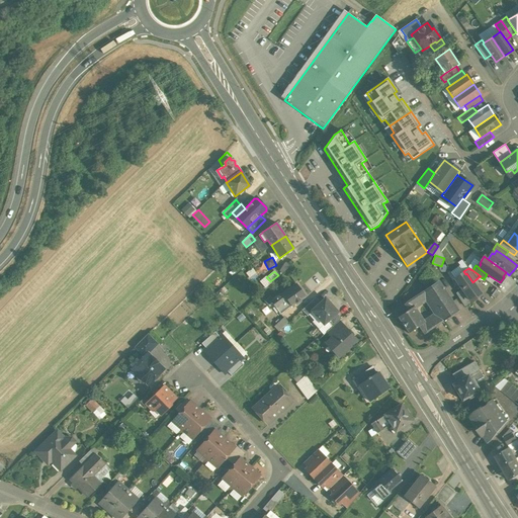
[(472,282),(466,273),(465,274),(462,276),(461,274),(454,279),(462,289),(470,301),(476,298),(482,294),(472,282)]
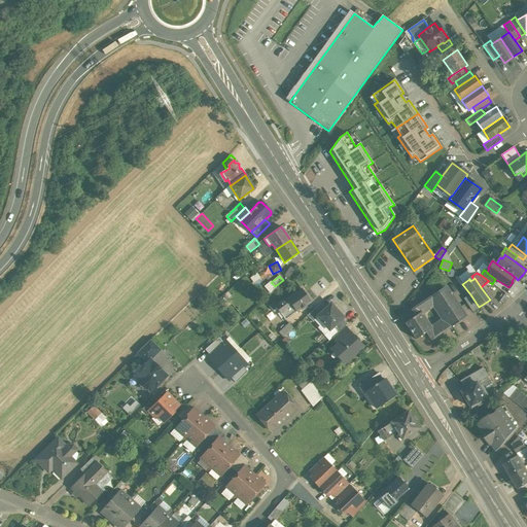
[(446,287),(431,296),(435,303),(446,319),(451,326),(465,317),(446,287)]
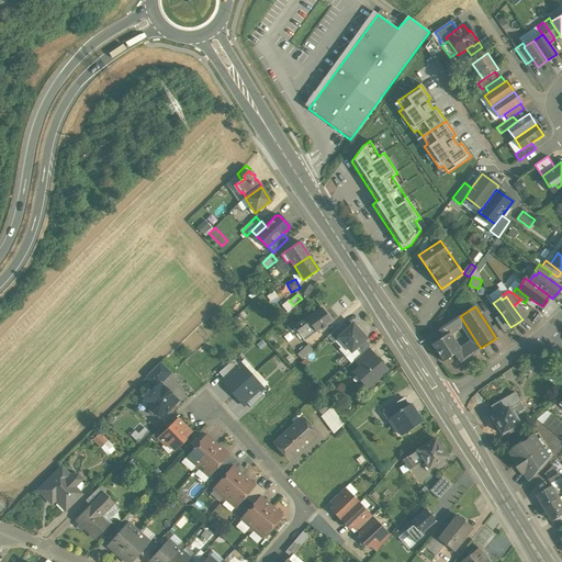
[(322,308),(307,318),(316,333),(332,322),(322,308)]
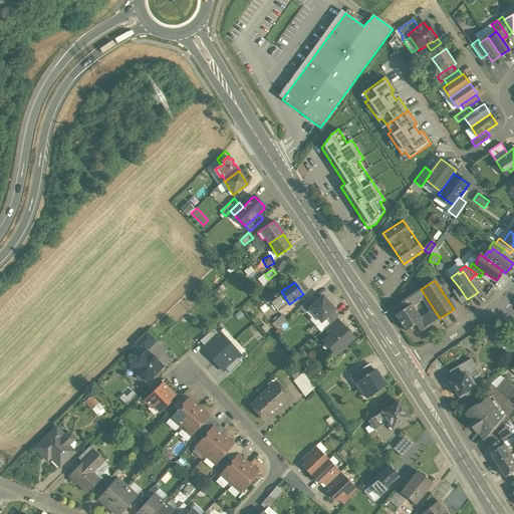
[(460,304),(467,299),(459,287),(452,292),(460,304)]
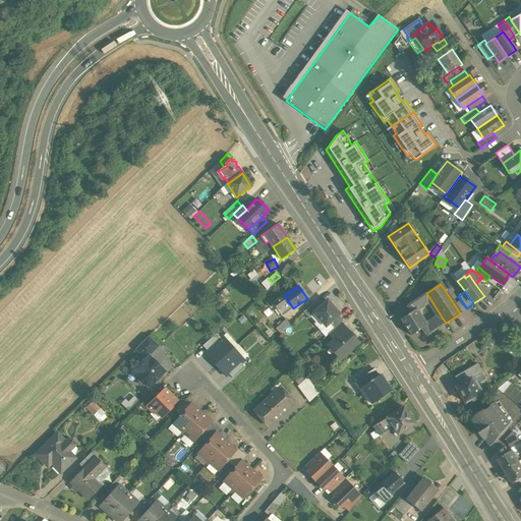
[(503,294),(499,291),(494,297),(499,300),(503,294)]
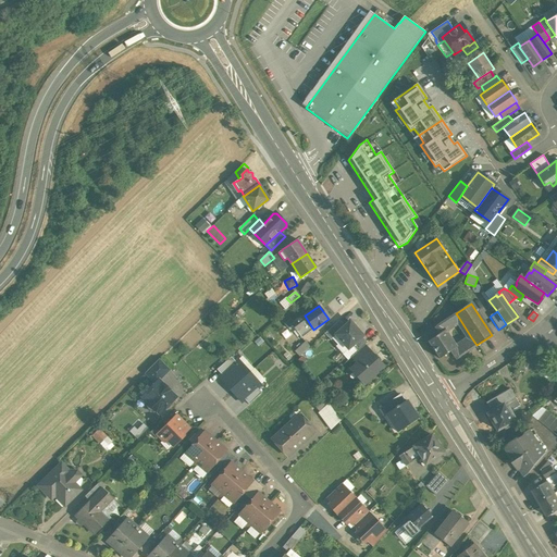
[(456,313),(435,327),(440,333),(443,331),(460,320),(456,313)]
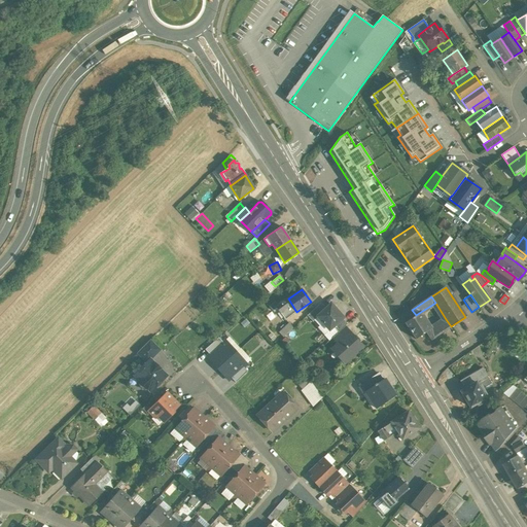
[(288,299),(276,307),(285,320),(296,312),(288,299)]
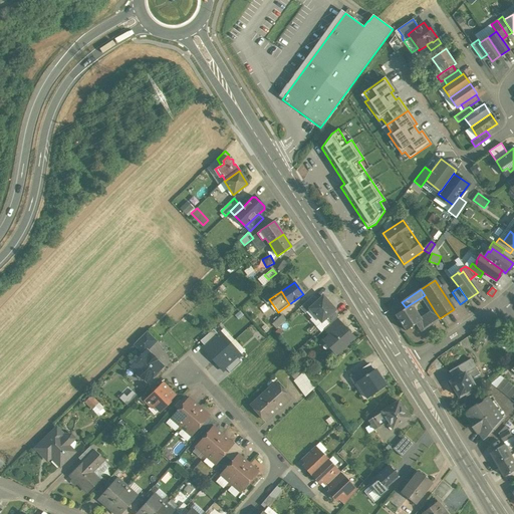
[(318,301),(313,295),(299,307),(305,313),(309,309),(309,308),(318,301)]
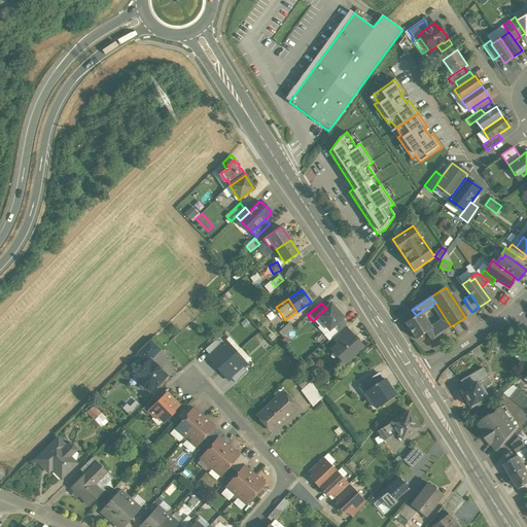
[(343,318),(330,304),(326,309),(317,316),(317,317),(329,330),(334,326),(343,318)]
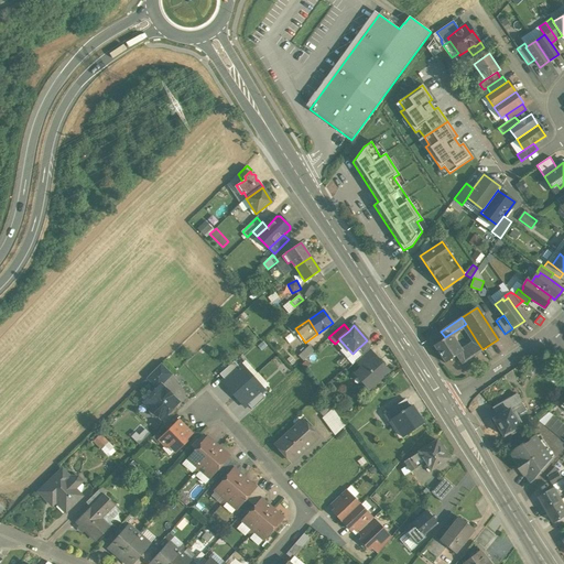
[(461,353),(448,335),(445,337),(433,345),(445,364),(457,355),(461,353)]
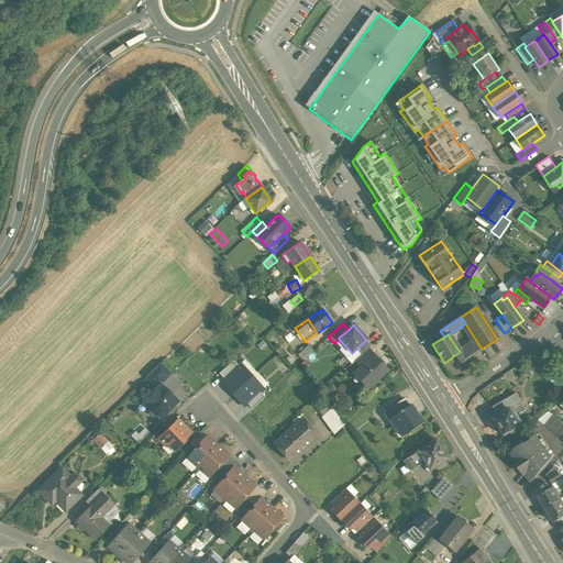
[(366,340),(356,349),(362,355),(366,351),(372,346),(366,340)]
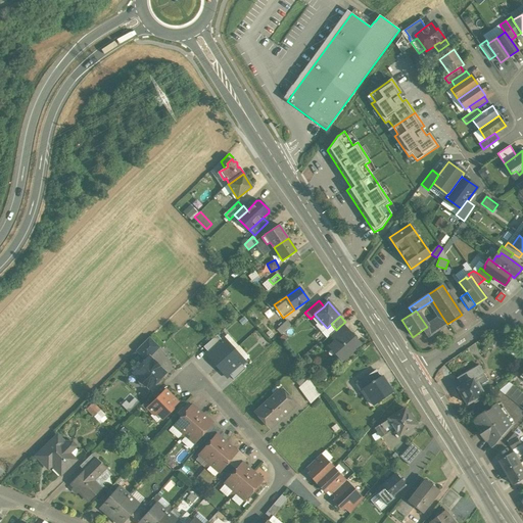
[(427,327),(424,329),(428,336),(447,324),(442,317),(427,327)]
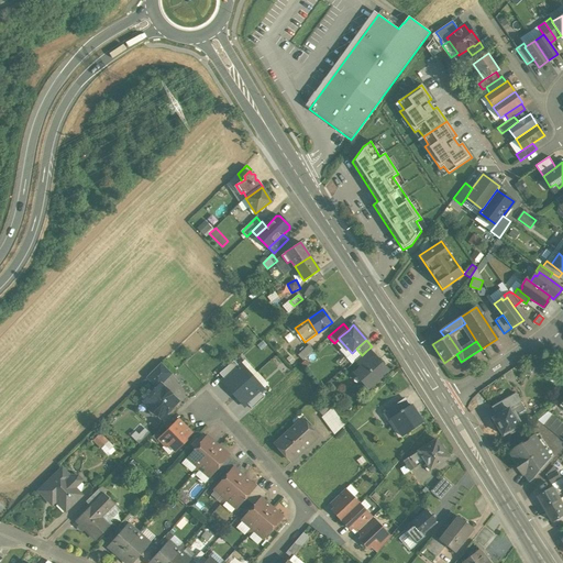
[(309,345),(298,355),(304,360),(313,350),(309,345)]
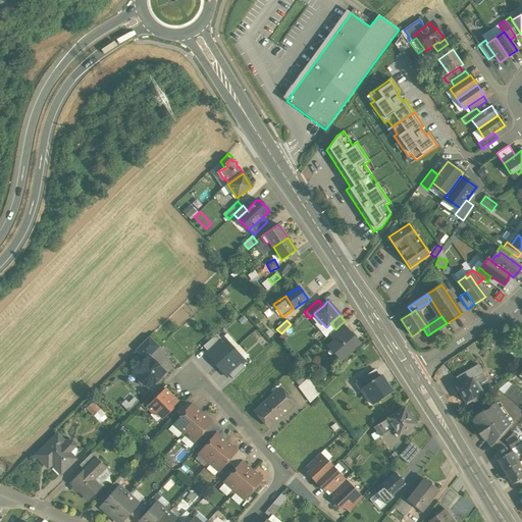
[(335,329),(329,333),(335,340),(345,331),(340,325),(335,329)]
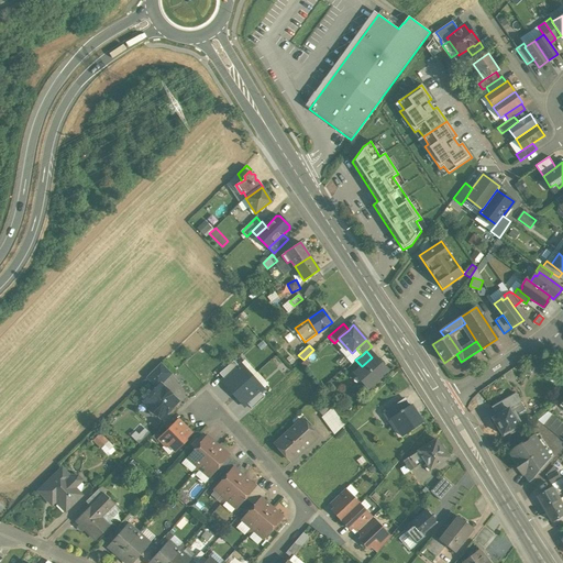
[(362,366),(355,373),(367,388),(387,371),(378,360),(376,362),(372,357),(362,366)]
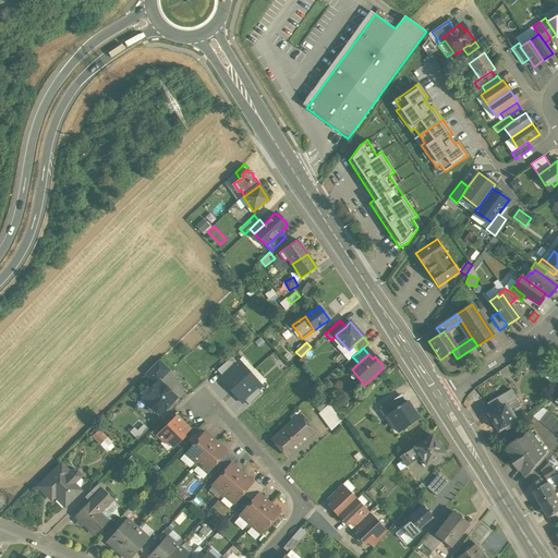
[(231,358),(217,371),(221,376),(235,363),(231,358)]
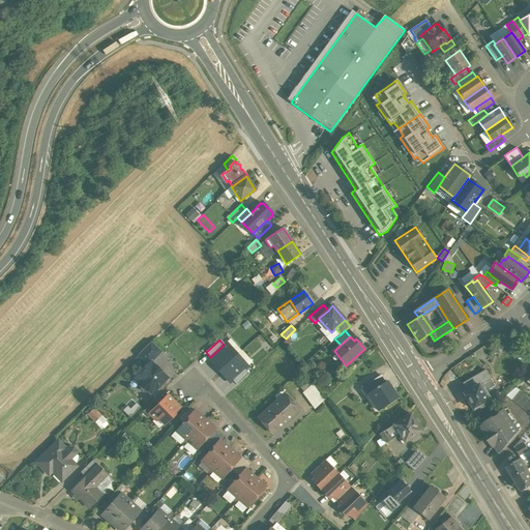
[(150,342),(139,354),(148,364),(151,361),(160,352),(150,342)]
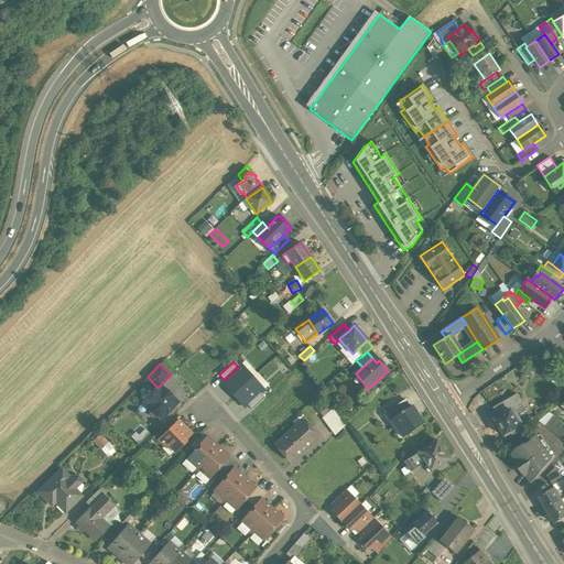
[(224,380),(221,382),(232,394),(252,378),(246,370),(245,371),(239,366),(238,367),(224,380)]
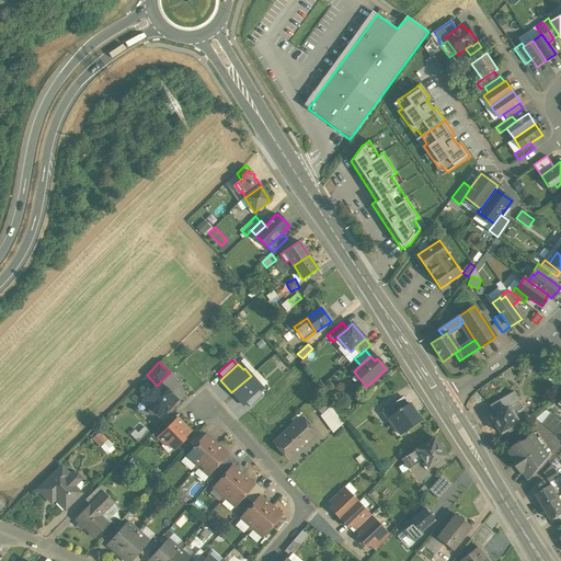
[(259,391),(261,389),(255,382),(256,381),(251,376),(231,392),(243,405),(245,402),(259,391)]
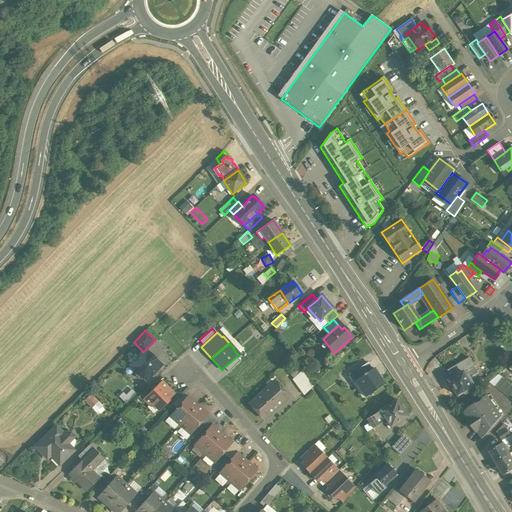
[(143,352),(137,358),(140,361),(139,362),(140,362),(134,367),(136,370),(136,371),(135,375),(139,379),(143,378),(144,378),(146,380),(152,374),(152,371),(160,363),(146,349),(143,352)]
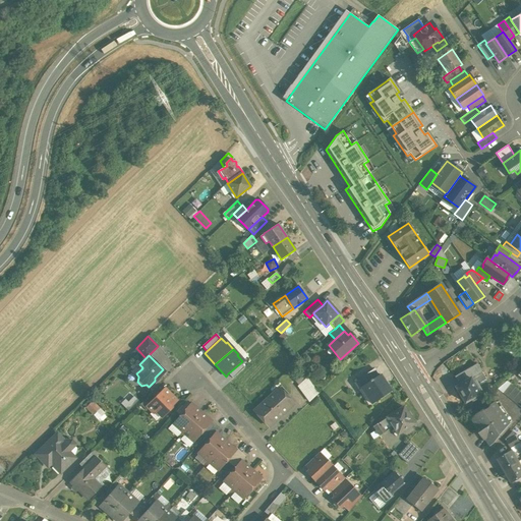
[(228,373),(232,379),(244,367),(240,363),(228,373)]
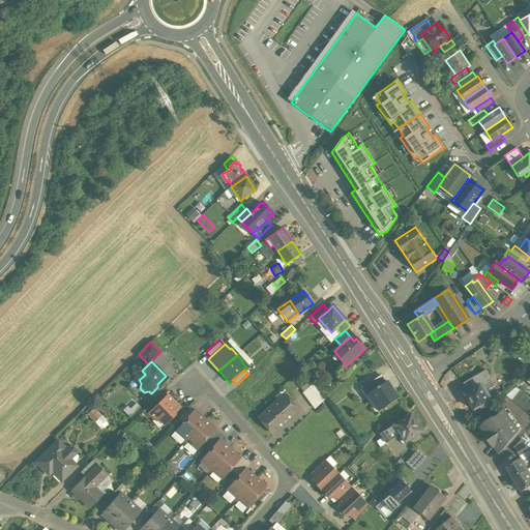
[(486,370),(463,383),(468,390),(478,384),(490,377),(486,370)]
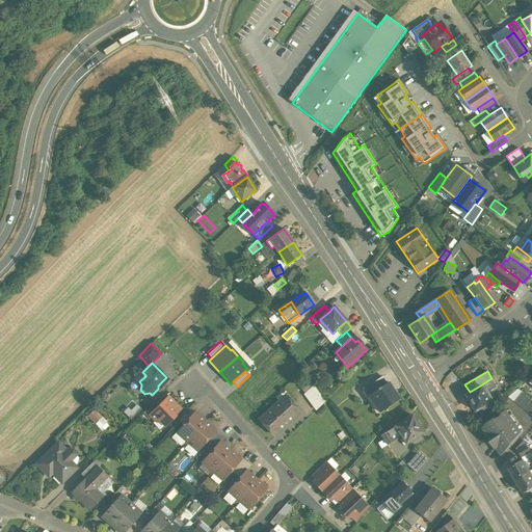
[(381,377),(364,389),(379,413),(399,400),(388,382),(386,383),(381,377)]
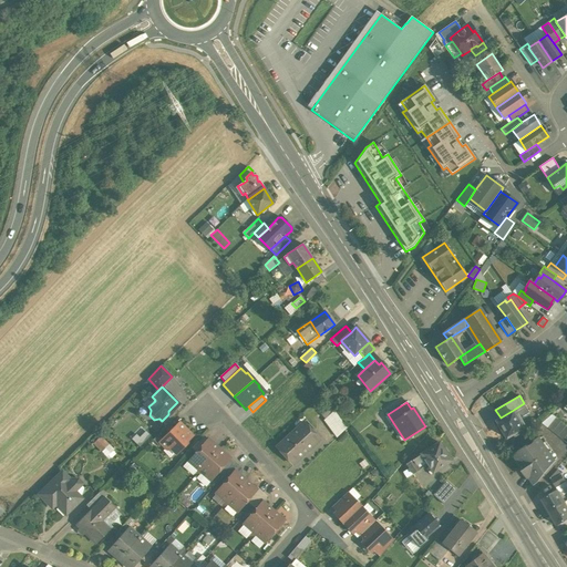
[(524,403),(512,411),(515,416),(517,414),(519,418),(529,412),(524,403)]
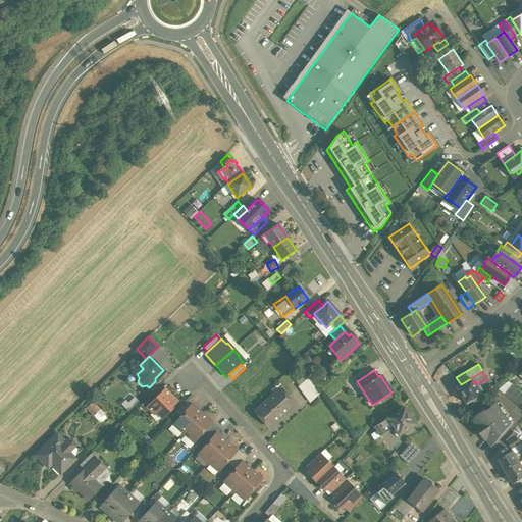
[(319,394),(308,378),(299,387),(310,403),(319,394)]
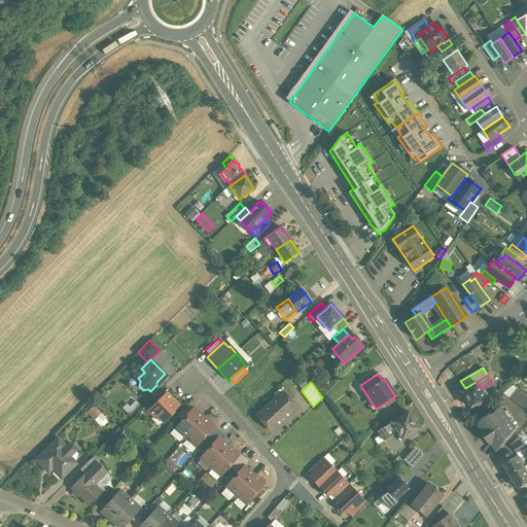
[(481,385),(479,387),(476,382),(465,388),(460,391),(470,408),(477,403),(478,406),(485,401),(484,399),(485,398),(484,395),(486,394),(483,388),(481,385)]
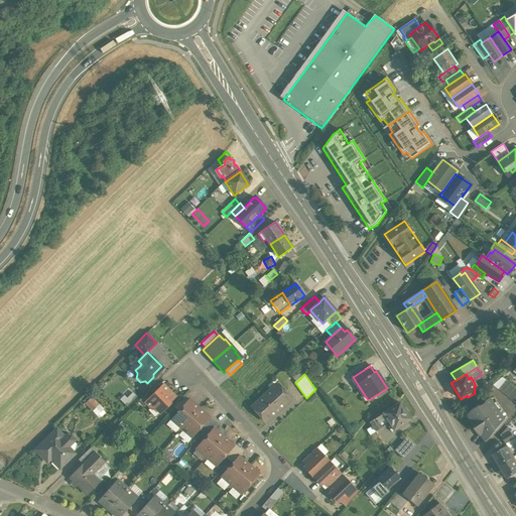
[(498,374),(491,380),(494,384),(502,378),(498,374)]
